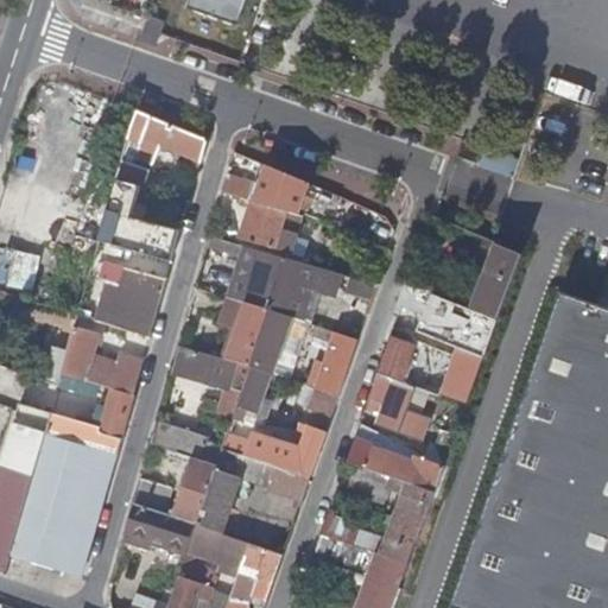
[(101,239),(172,260),(182,229),(135,214),(146,183),(134,178),(140,158),(151,162),(157,145),(201,160),(206,141),(206,139),(138,111),(126,152),(111,203),(101,239)]
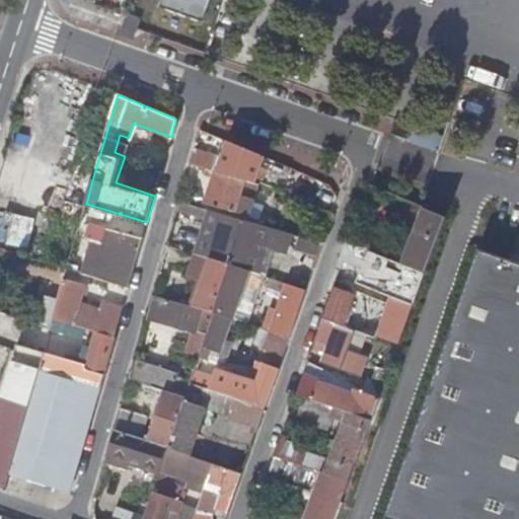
[(228,141),(217,171),(255,181),(256,179),(264,156),(228,141)]
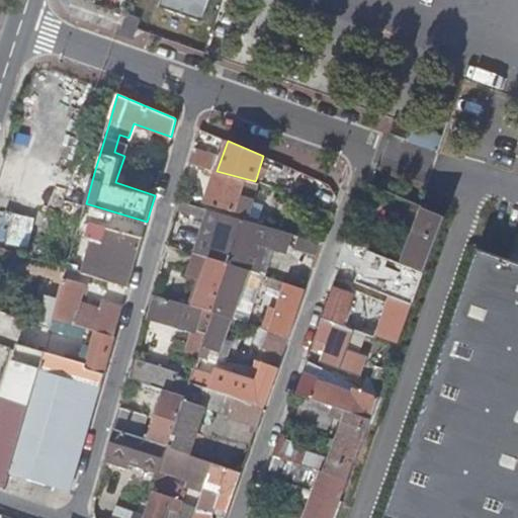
[(195,149),(191,164),(207,168),(212,170),(217,155),(195,149)]
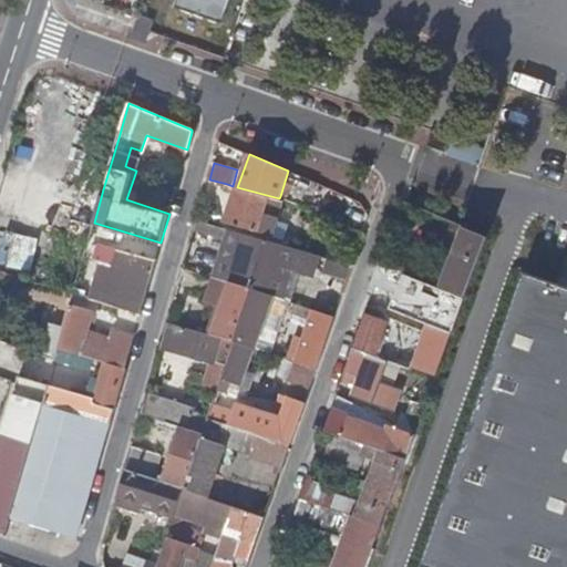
[(237,187),(236,193),(225,222),(267,236),(279,198),(237,187)]
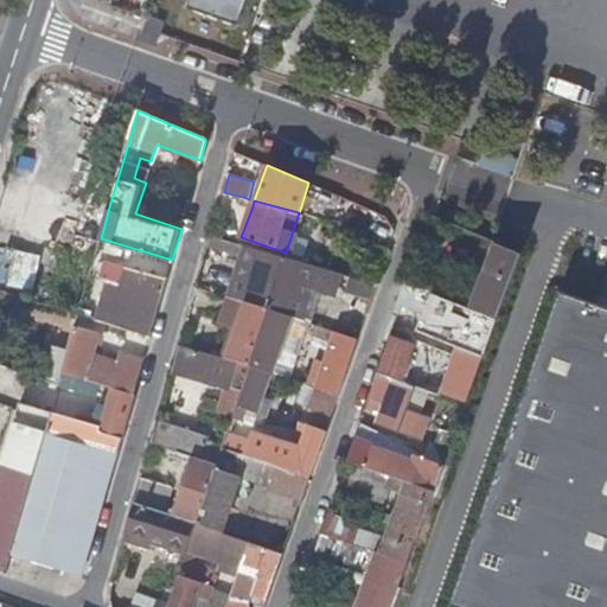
[(0,279),(33,289),(43,256),(0,242),(0,279)]
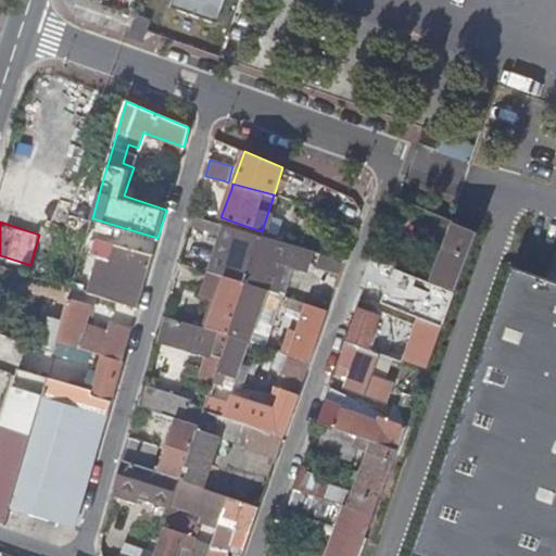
[(226,224),(211,270),(245,281),(267,289),(274,291),(282,261),(304,266),(310,248),(266,235),(226,224)]
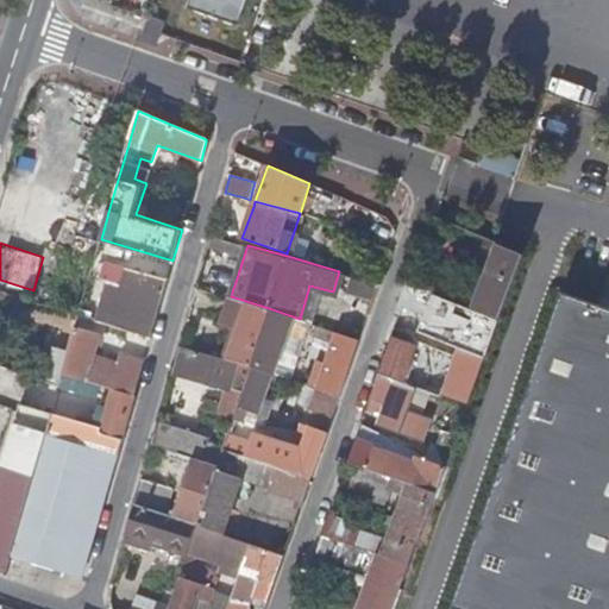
[(523,256),(497,245),(475,309),(500,319),(523,256)]
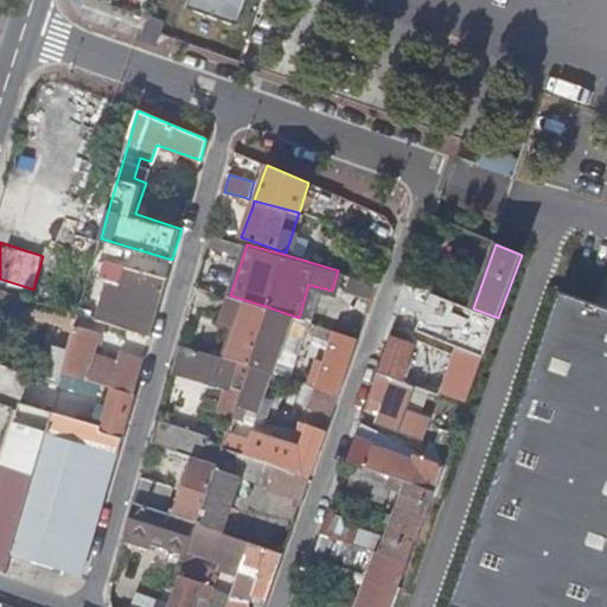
[(429,259),(419,287),(434,292),(446,296),(457,269),(429,259)]
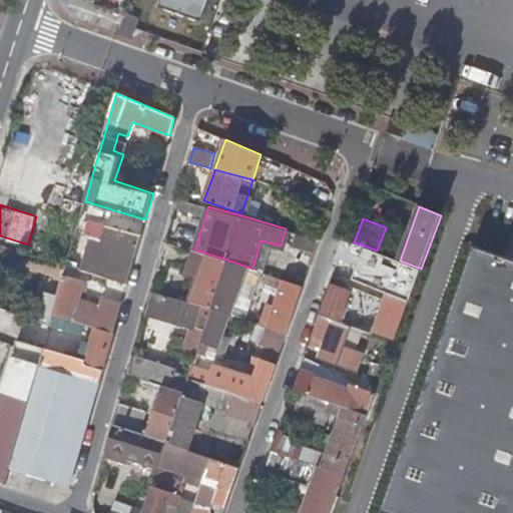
[(100,244),(105,225),(95,223),(90,241),(100,244)]
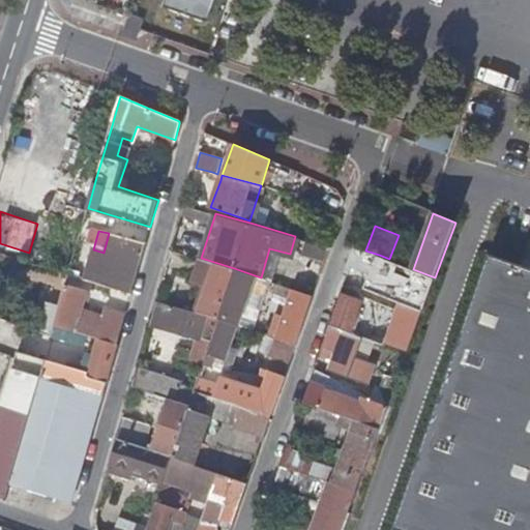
[(85,278),(131,292),(145,243),(109,233),(104,253),(93,249),(85,278)]
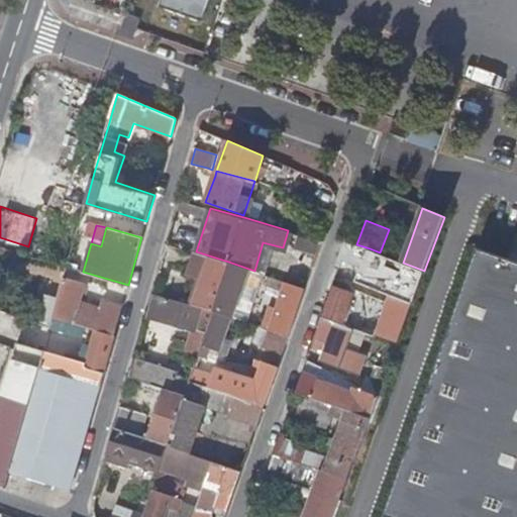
[(516,516),(516,263),(475,247),(381,516),(516,516)]
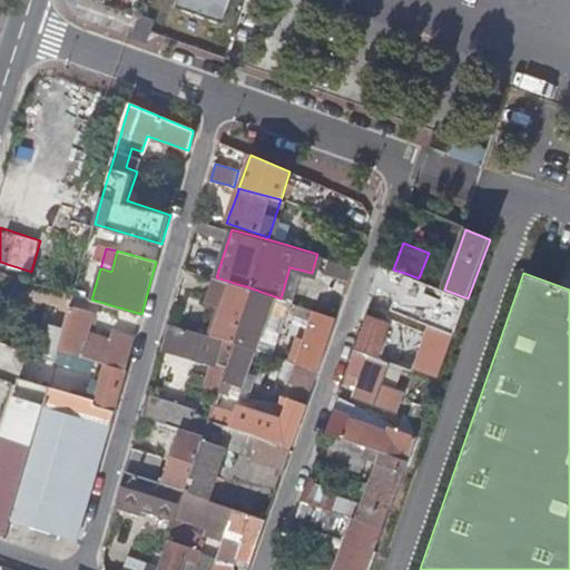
[(419,278),(408,274),(394,308),(444,328),(436,350),(448,354),(468,298),(444,290),(419,278)]
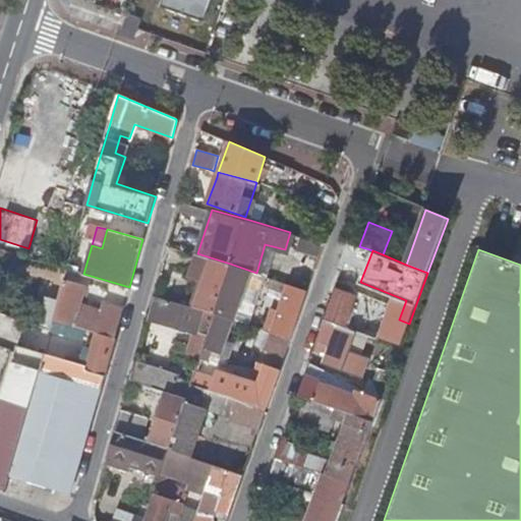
[(206,275),(194,308),(214,313),(219,297),(230,264),(197,253),(191,272),(206,275)]
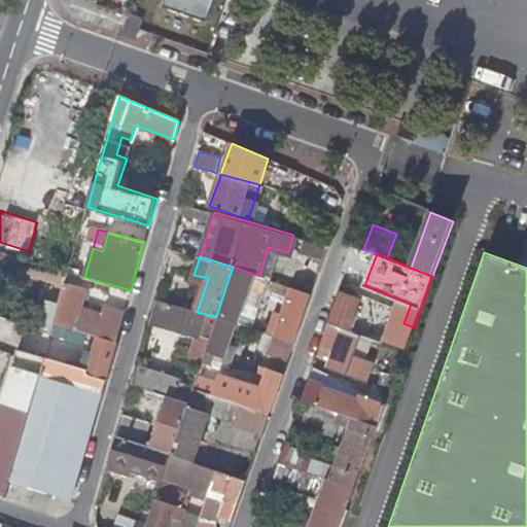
[(221,301),(216,317),(238,323),(245,300),(253,274),(233,267),(221,301)]
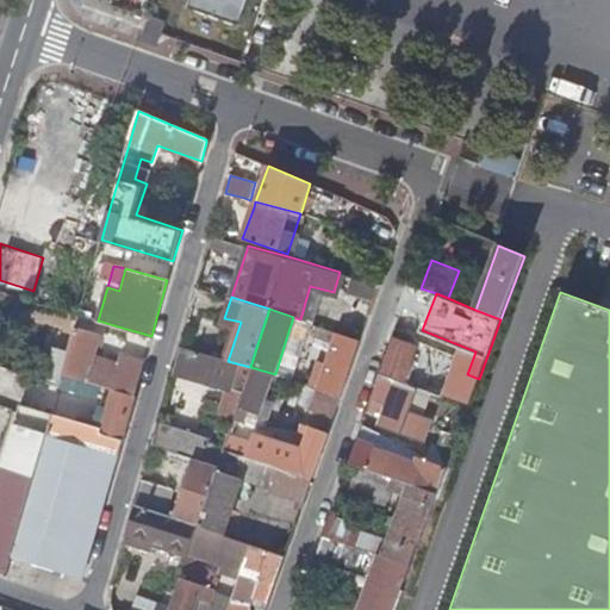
[(275,374),(275,375),(292,380),(310,323),(300,319),(293,317),(284,347),(275,374)]
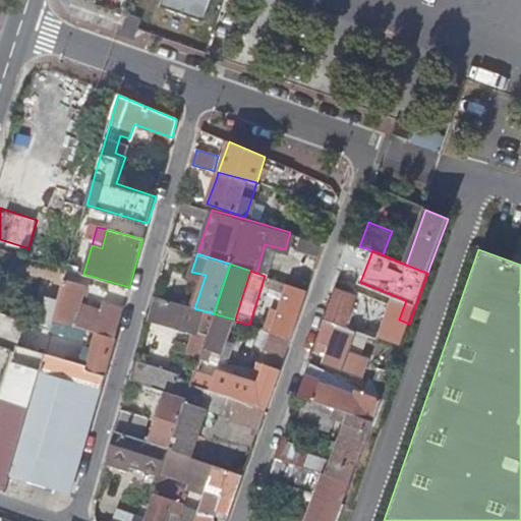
[(288,283),(272,278),(269,285),(285,291),(288,283)]
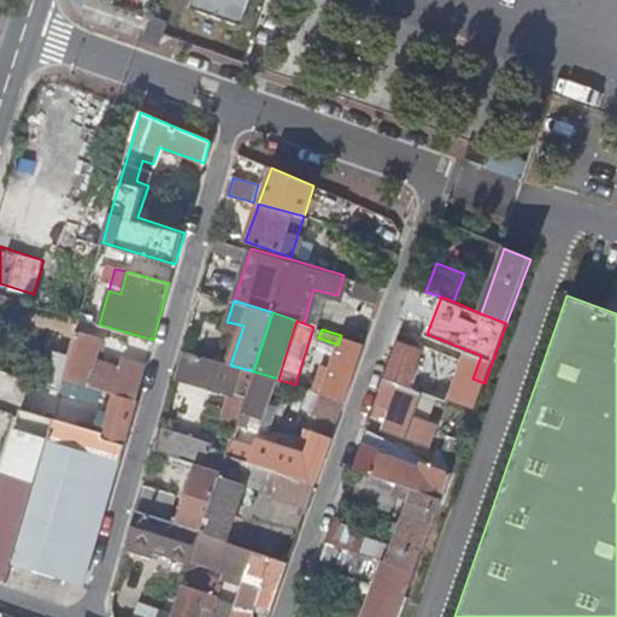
[(113,393),(136,400),(146,364),(127,359),(124,366),(98,359),(104,340),(77,330),(64,377),(113,393)]
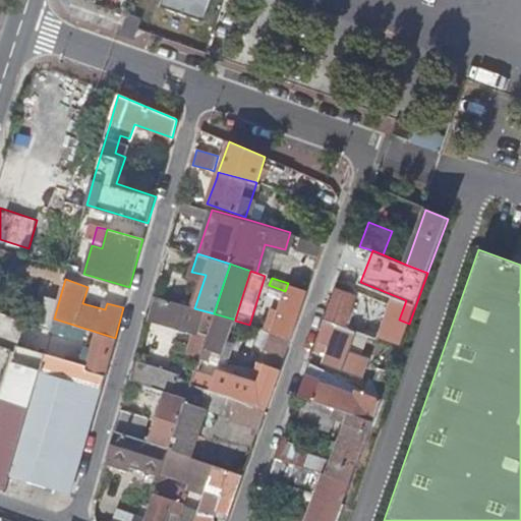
[(272,331),(291,337),(307,290),(288,283),(285,291),(276,319),(272,331)]
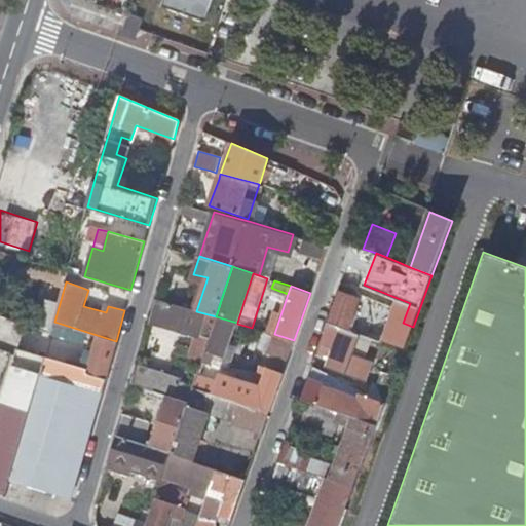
[(339,290),(328,322),(341,327),(351,295),(339,290)]
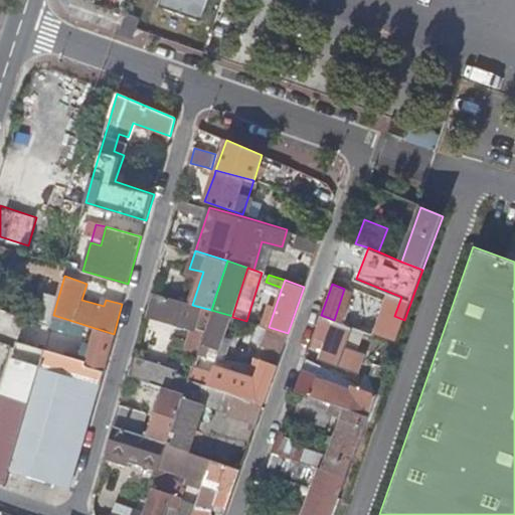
[(192,305),(152,293),(147,313),(193,328),(205,332),(211,313),(211,310),(192,305)]
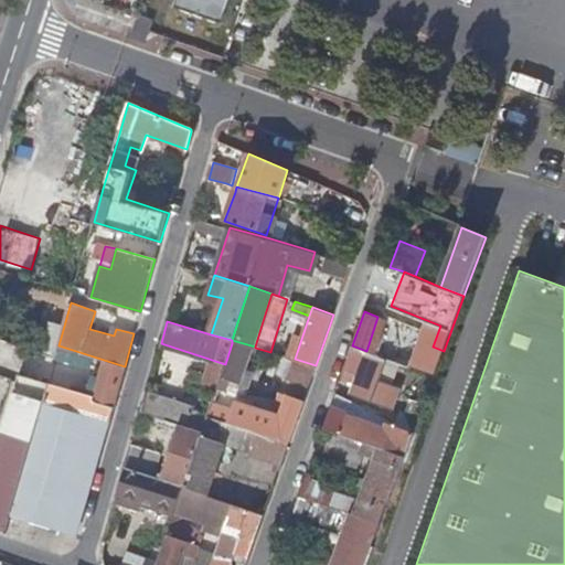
[(225,364),(221,375),(243,383),(255,348),(255,347),(232,340),(232,343),(225,364)]
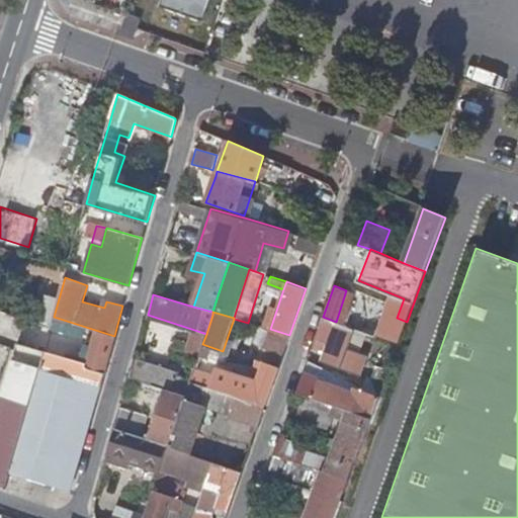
[(267,315),(263,327),(270,329),(274,317),(267,315)]
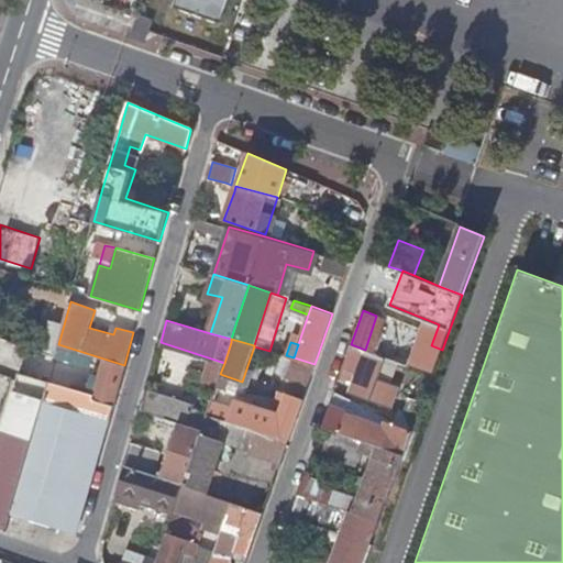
[(365,350),(351,344),(343,366),(357,371),(351,393),(392,407),(400,385),(379,377),(386,357),(365,350)]
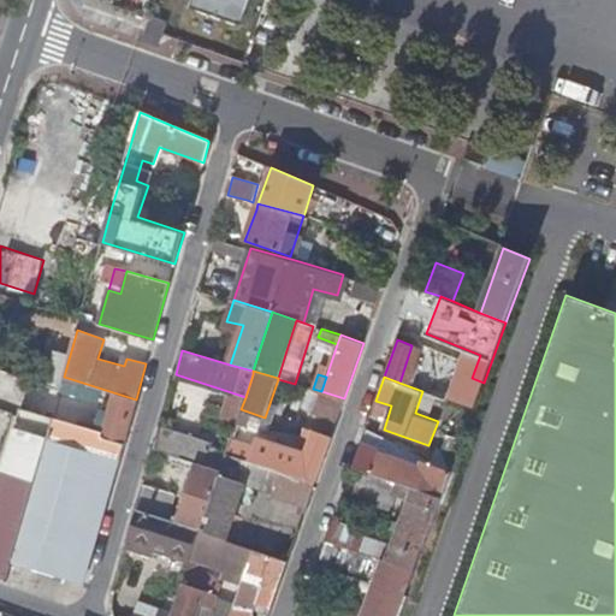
[(461,406),(473,410),(484,383),(472,378),(461,406)]
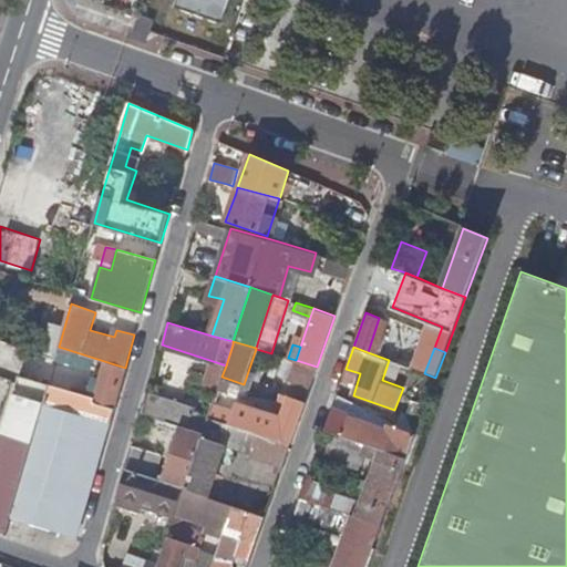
[(288,358),(286,357),(280,372),(311,382),(317,367),(296,360),(288,358)]
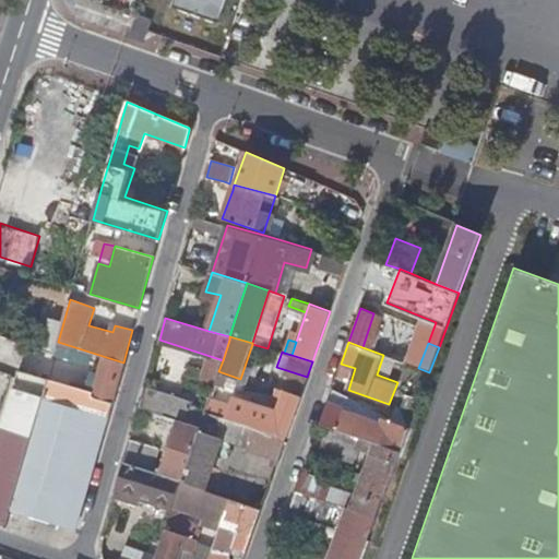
[(43,395),(108,415),(115,391),(123,363),(103,356),(92,391),(47,378),(43,395)]
